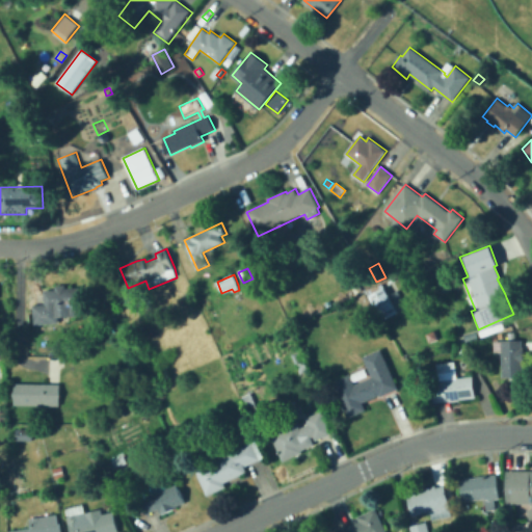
[(403,284),(411,280),(418,296),(409,299),(403,284)]
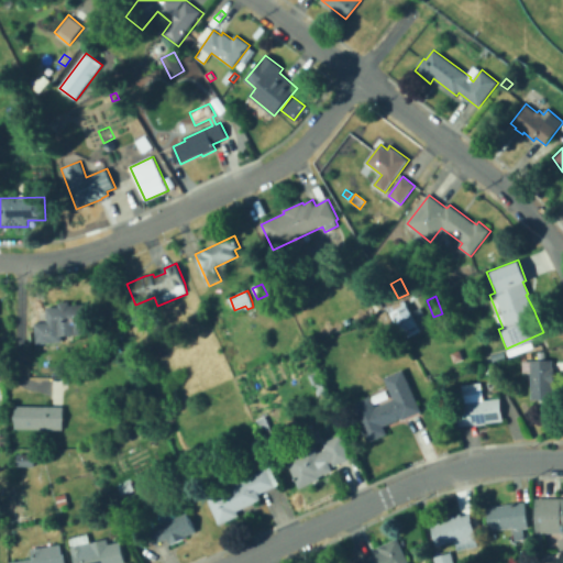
[(421,330),(407,338),(390,309),(405,300),(421,330)]
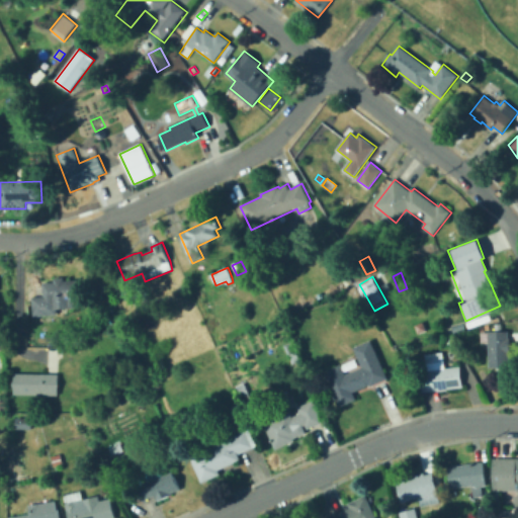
[(64,277),(64,281),(78,280),(80,308),(58,310),(58,315),(33,317),(32,297),(44,296),(42,283),(55,282),(55,278),(64,277)]
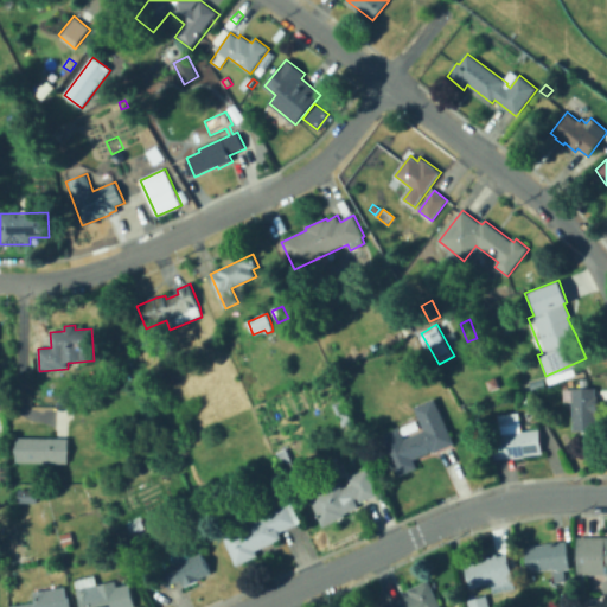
[(223,343),(206,350),(200,337),(217,330),(223,343)]
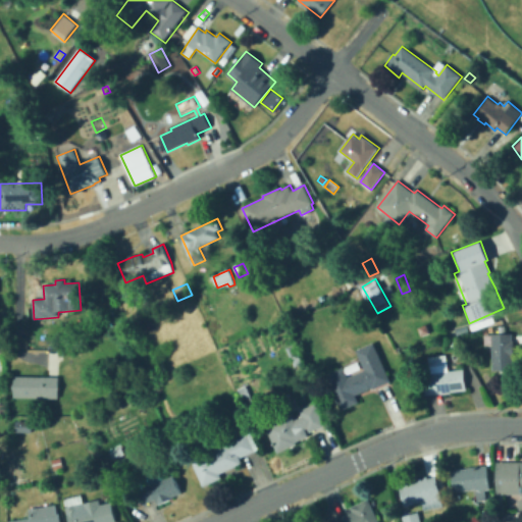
[(362,292),(354,296),(351,291),(359,286),(362,292)]
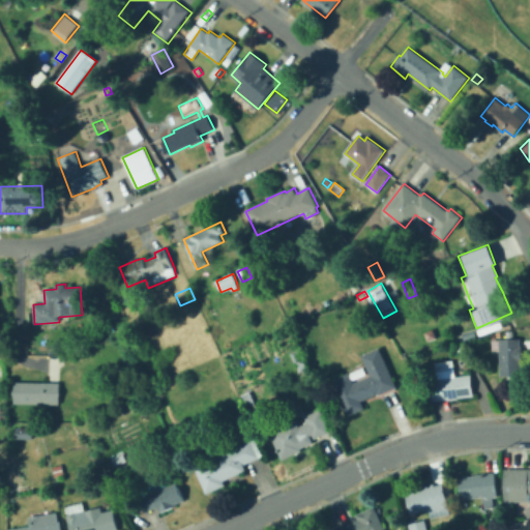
[(369,319),(363,307),(374,303),(378,315),(369,319)]
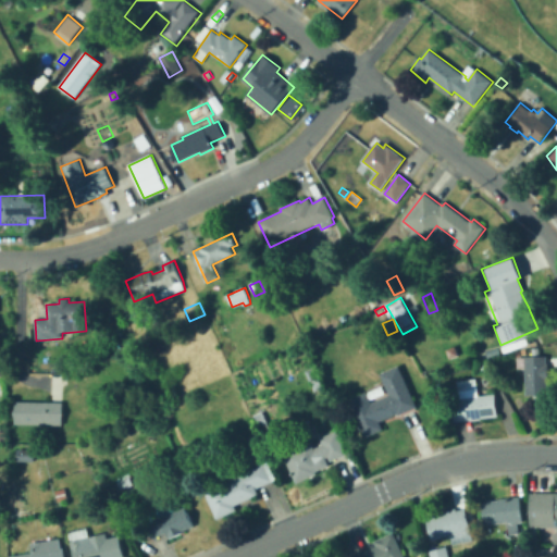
[(455,342),(463,338),(471,357),(462,361),(455,342)]
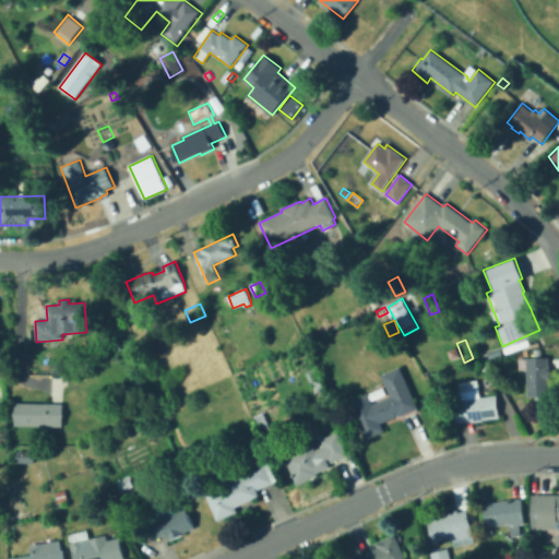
[(424,371),(415,354),(425,349),(433,366),(424,371)]
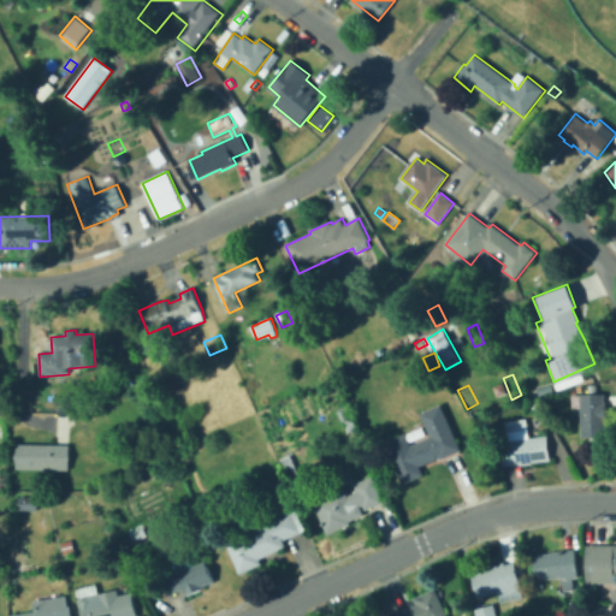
[(480,404),(474,389),(484,385),(491,401),(480,404)]
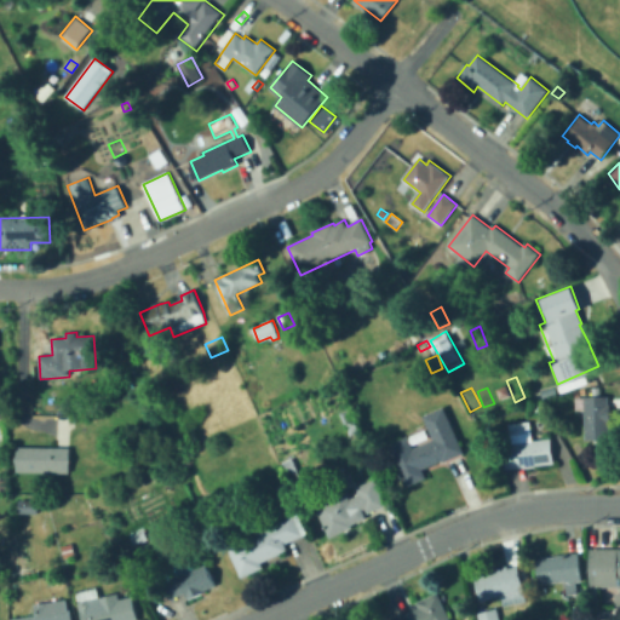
[(577,397),(587,397),(604,396),(610,396),(610,405),(612,424),(610,441),(586,441),(585,411),(579,411),(575,411),(575,402),(577,397)]
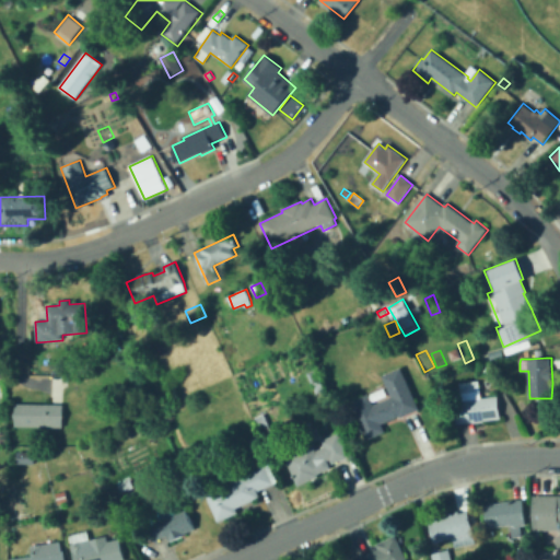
[(403,368),(420,409),(401,418),(400,415),(397,416),(398,417),(383,424),(386,432),(368,441),(351,403),(370,394),(374,405),(389,398),(391,400),(393,399),(383,376),(403,368)]
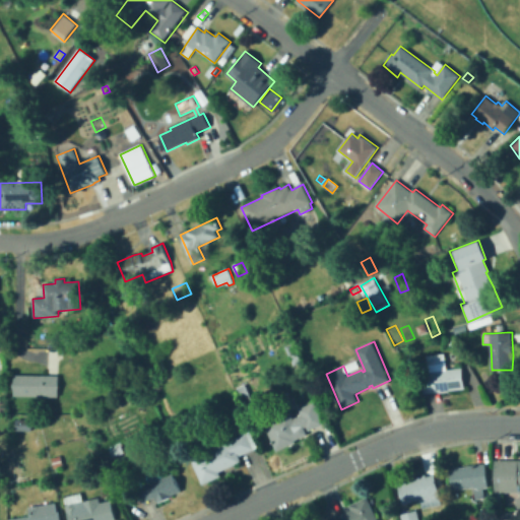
[(303,360),(294,364),(286,346),(296,343),(303,360)]
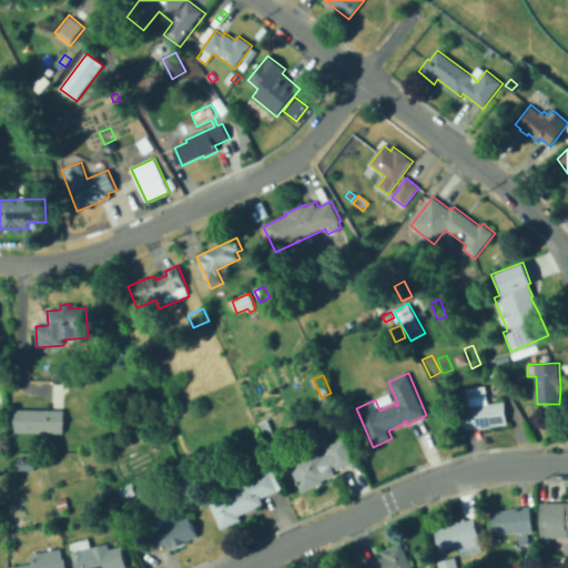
[(439,387),(438,381),(447,378),(449,385),(439,387)]
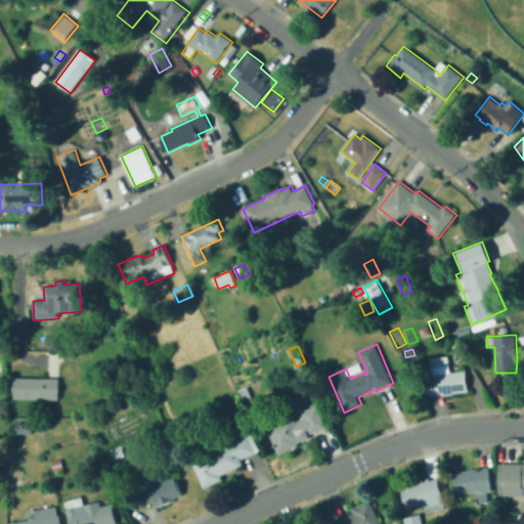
[(450,366),(450,373),(466,372),(469,391),(453,395),(441,395),(428,397),(425,368),(431,367),(431,361),(430,358),(449,356),(450,366)]
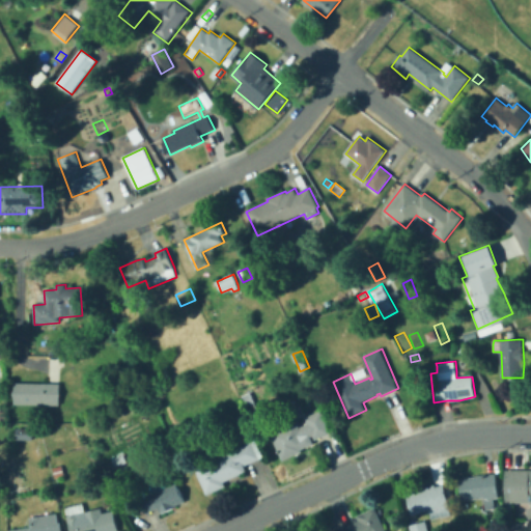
[(309,386),(305,374),(310,372),(314,383),(309,386)]
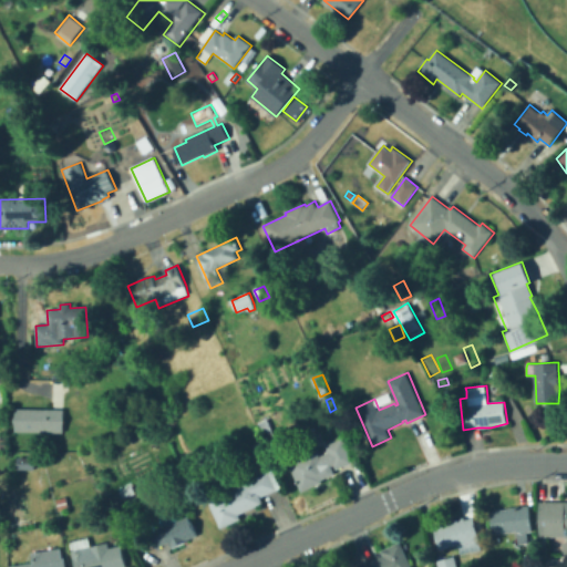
[(259,404),(263,412),(265,411),(270,425),(279,421),(286,435),(277,440),(272,431),(261,434),(249,409),(259,404)]
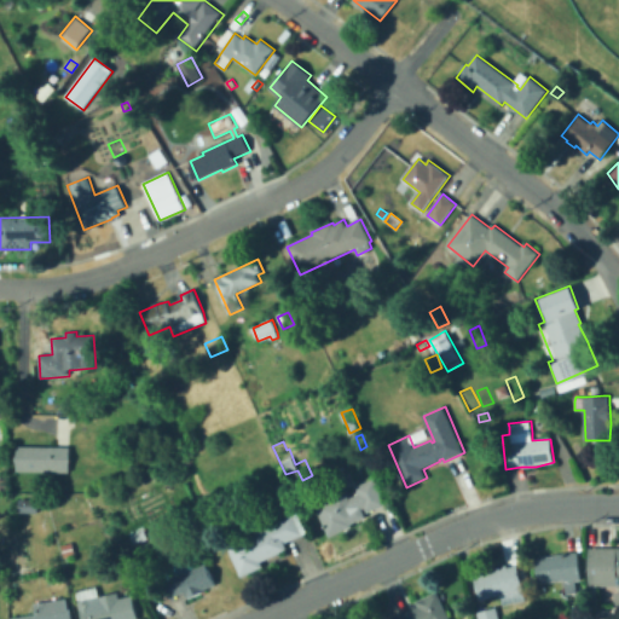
[(70,467),(70,473),(17,472),(18,446),(70,447),(70,467)]
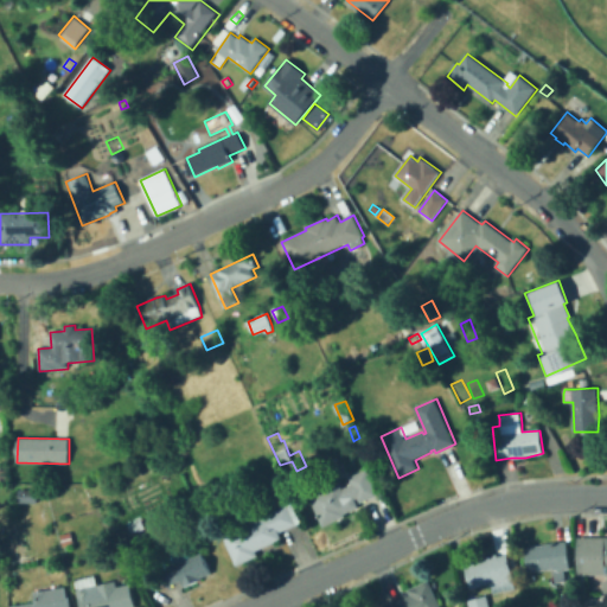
[(379,494),(360,503),(359,498),(349,503),(352,510),(345,513),(346,516),(324,526),(310,496),(340,481),(350,477),(368,470),(379,494)]
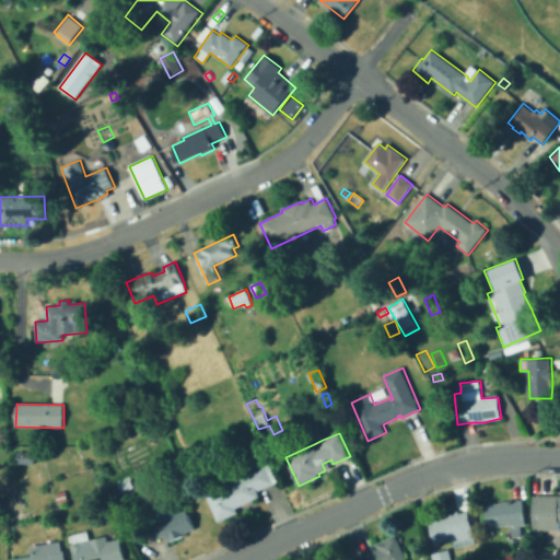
[(265,446),(255,451),(251,440),(260,436),(265,446)]
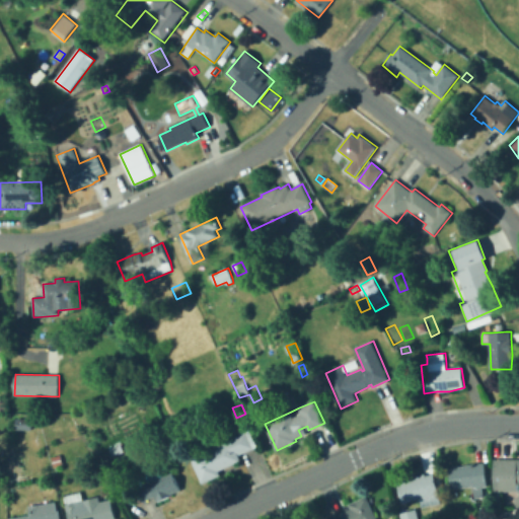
[(32,431),(16,430),(16,419),(33,420),(32,431)]
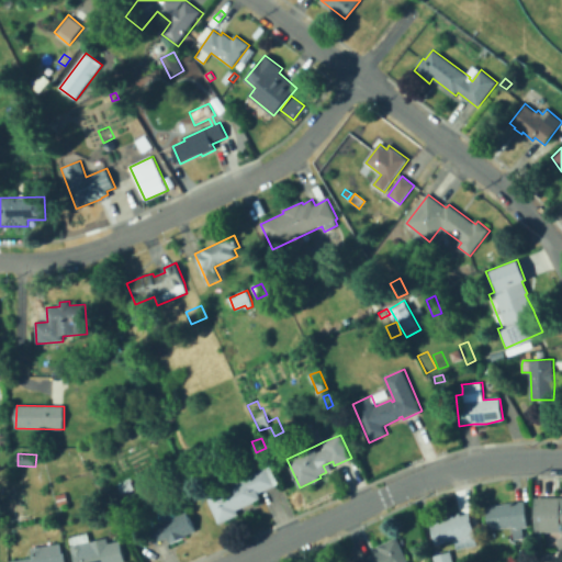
[(273,463),(281,483),(259,493),(261,499),(237,510),(239,515),(220,524),(209,497),(235,486),(231,475),(244,470),(245,475),(273,463)]
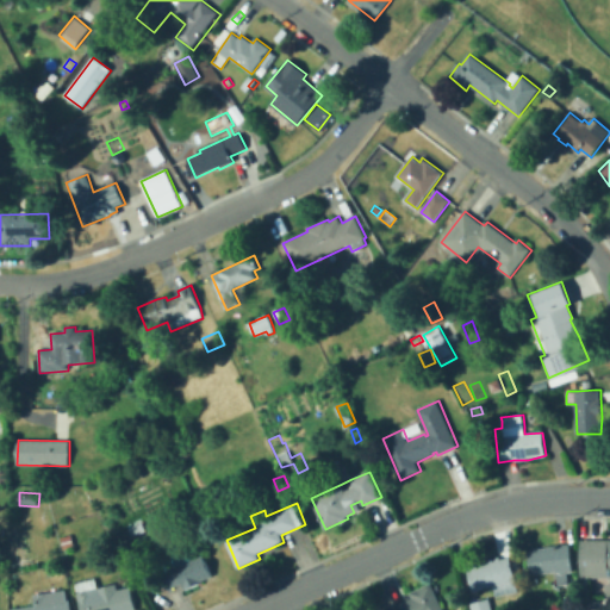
[(147,530),(128,540),(124,531),(143,522),(147,530)]
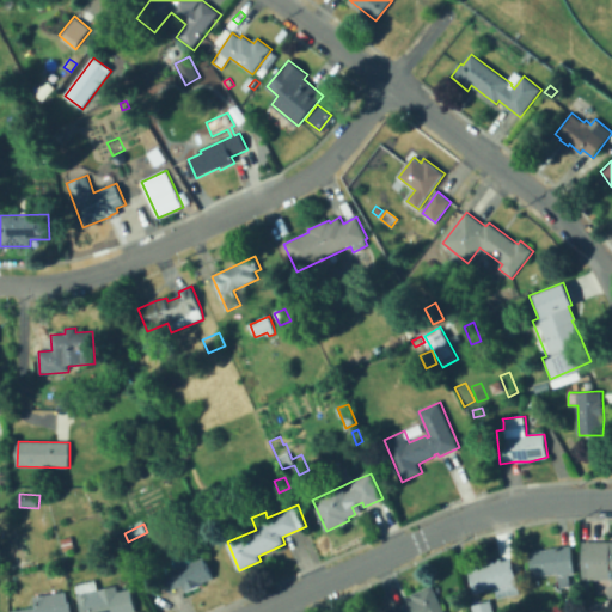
[(67,552),(65,552),(61,540),(72,537),(75,549),(67,552)]
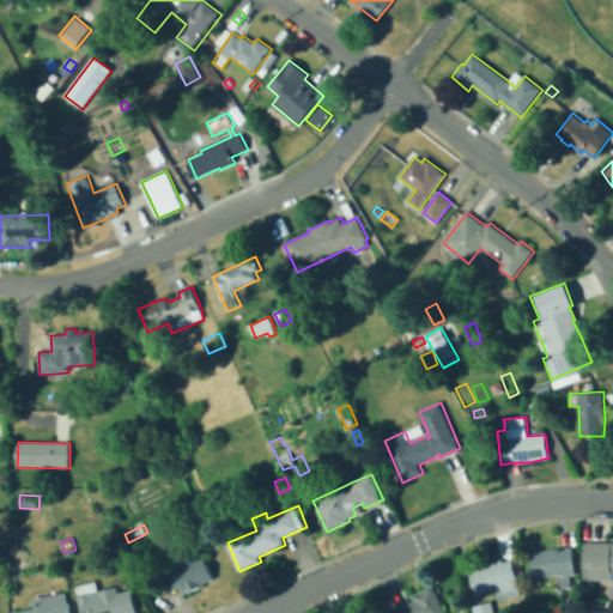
[(612,598),(612,587),(612,581),(586,581),(584,544),(612,544),(612,598)]
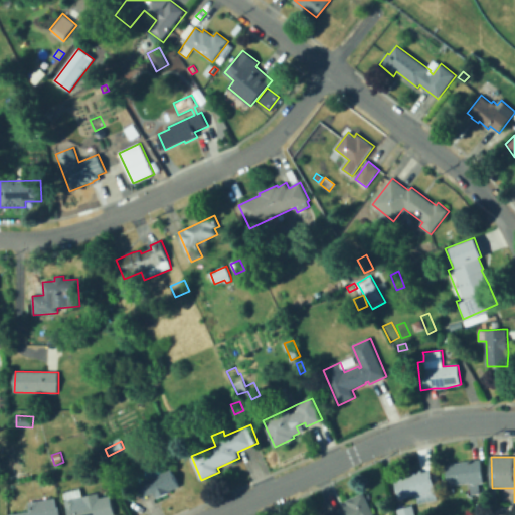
[(481,460),(484,483),(471,485),(471,483),(449,486),(446,465),(462,463),(481,460)]
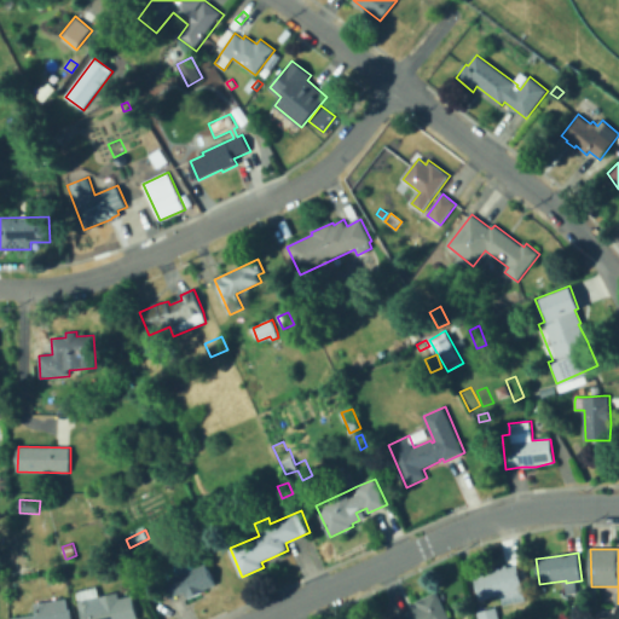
[(191,560),(195,568),(207,563),(217,585),(206,590),(207,591),(189,600),(185,593),(171,600),(162,582),(169,578),(166,571),(191,560)]
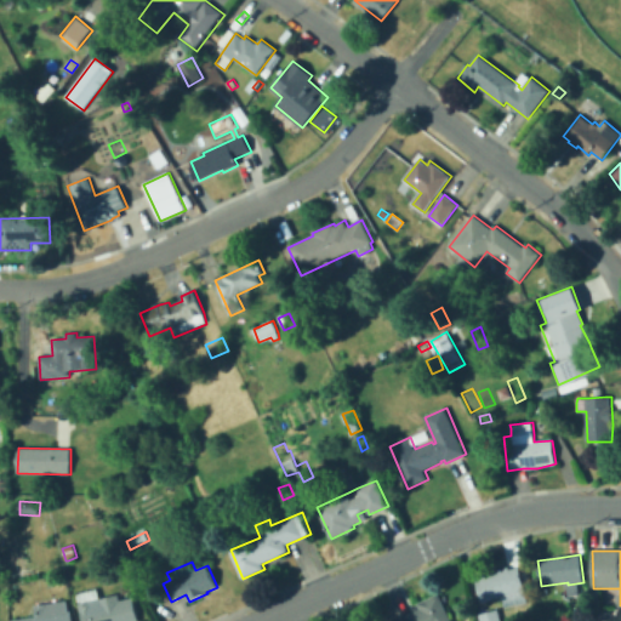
[(510,567),(510,570),(519,568),(528,603),(505,608),(502,598),(482,603),(476,579),(494,575),(494,571),(510,567)]
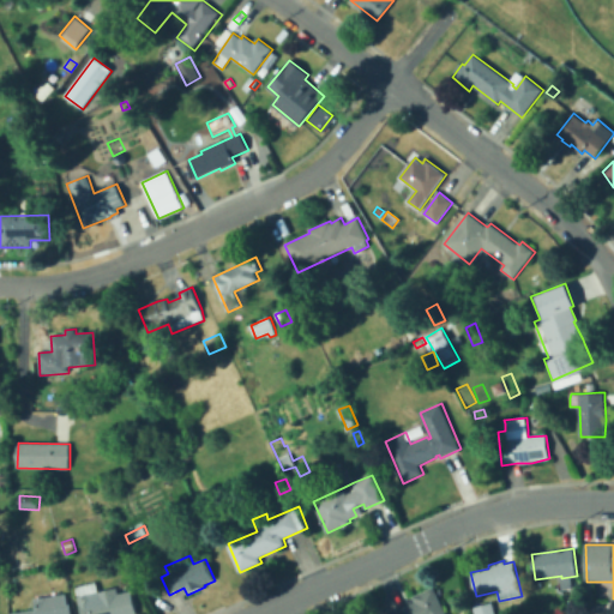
[(97,583),(100,593),(118,588),(119,594),(132,590),(137,613),(83,613),(77,588),(97,583)]
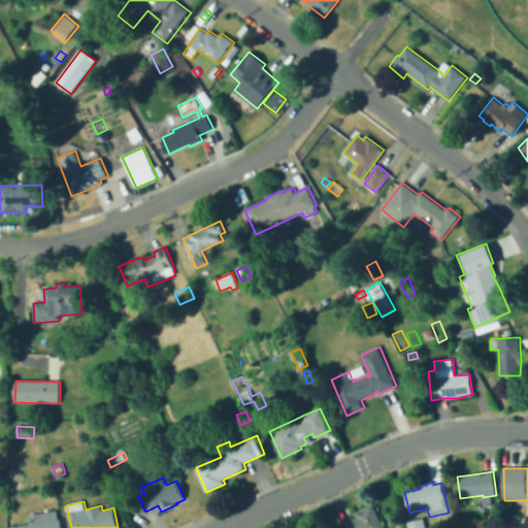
[(374,505),(384,527),(337,527),(351,522),(348,515),(356,512),(356,513),(374,505)]
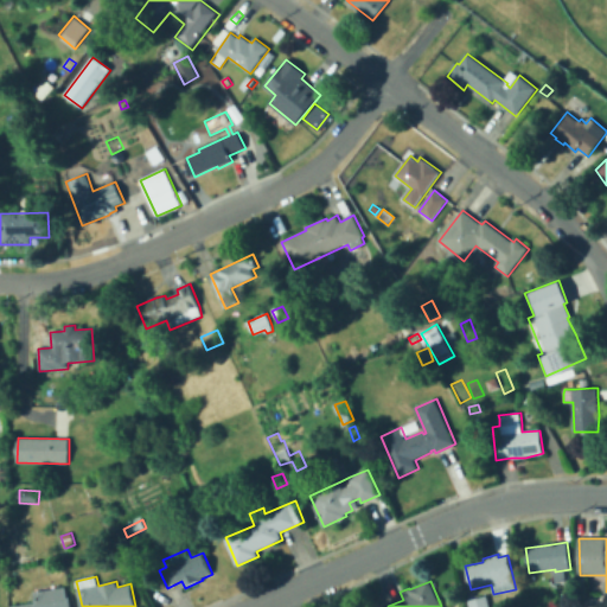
[(66,594),(66,599),(70,598),(71,606),(11,606),(37,602),(36,593),(65,588),(66,594)]
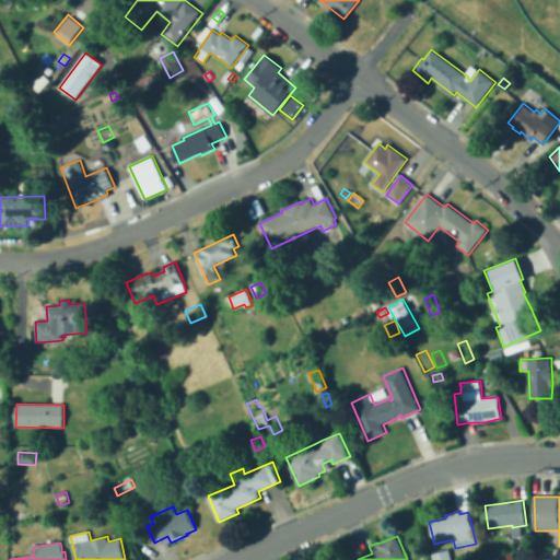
[(452,559),(433,559),(432,555),(450,550),(452,559)]
